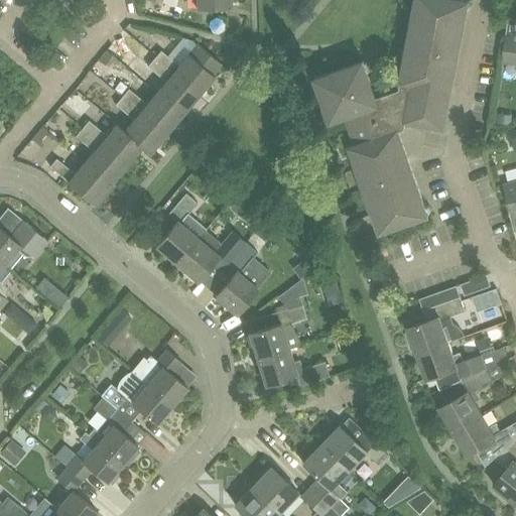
[(230,0),(197,0),(198,9),(231,7),(230,0)]
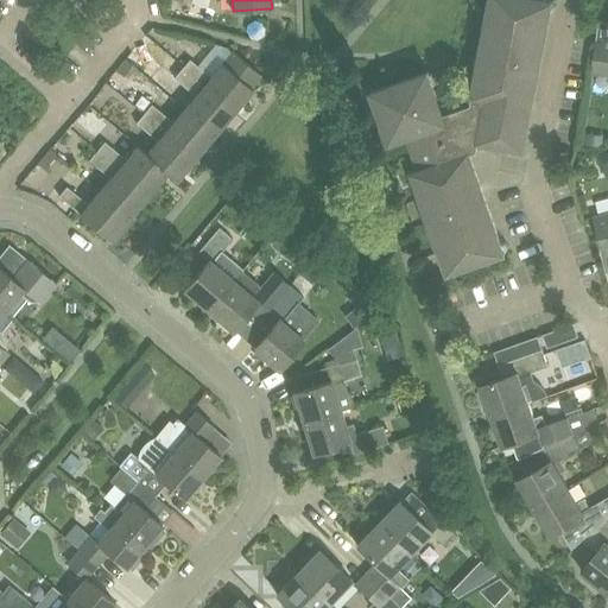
[(429,70),(371,90),(390,143),(409,137),(419,168),(412,170),(449,273),(506,253),(506,251),(498,254),(460,149),(477,141),(524,150),(532,105),(525,102),(543,1),(550,2),(551,0),(548,0),(488,0),(470,103),(436,115),(422,74),(429,71),(429,70)]
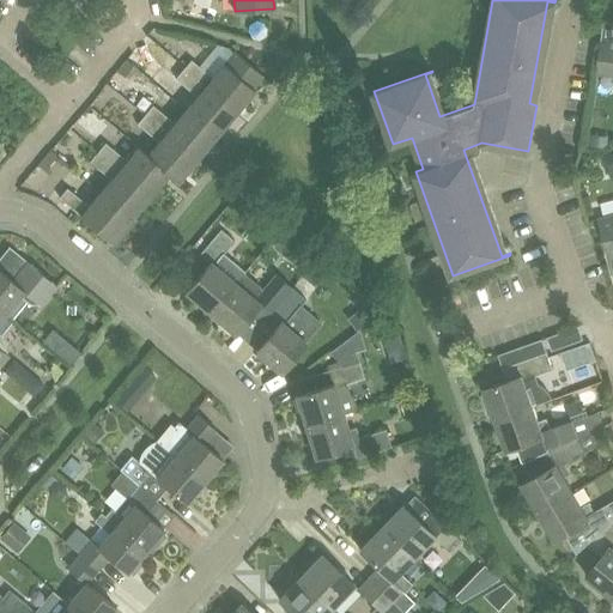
[(601,42),(598,74),(612,76),(612,25),(604,25),(601,42)]
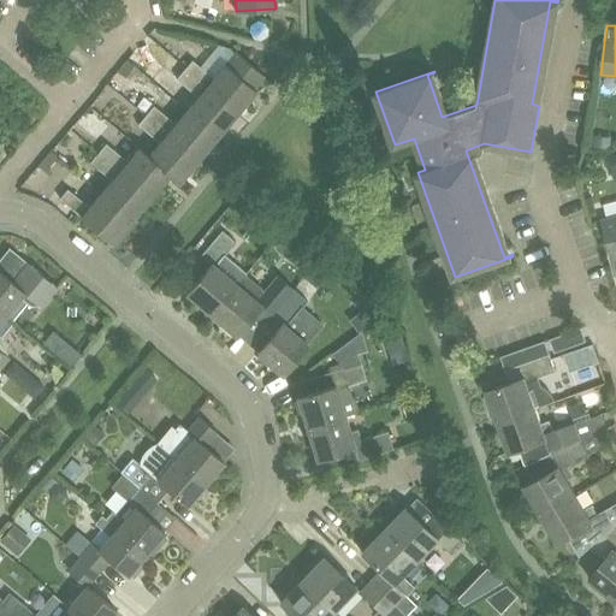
[(191,60),(184,70),(237,113),(255,92),(253,89),(264,76),(235,52),(213,78),(191,60)]
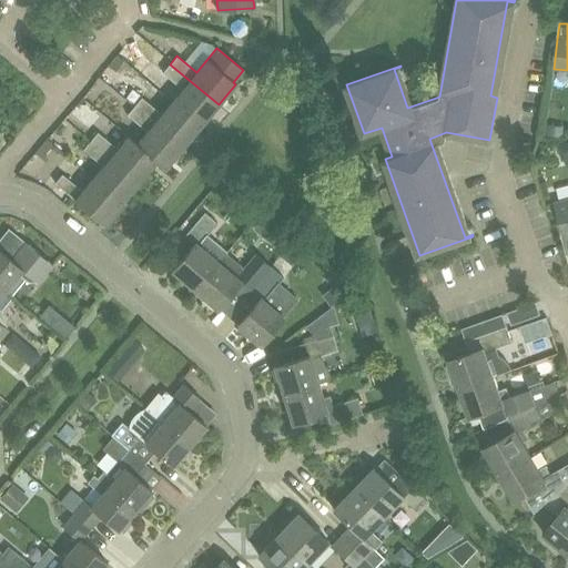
[(111,61),(108,66),(115,72),(119,68),(124,61),(117,54),(111,61)]
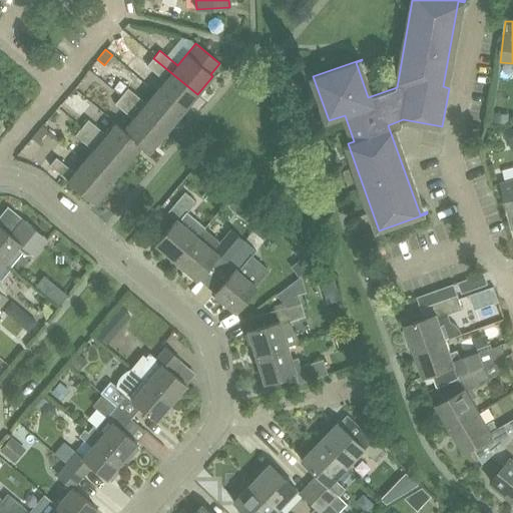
[(137,58),(146,66),(153,58),(144,50),(137,58)]
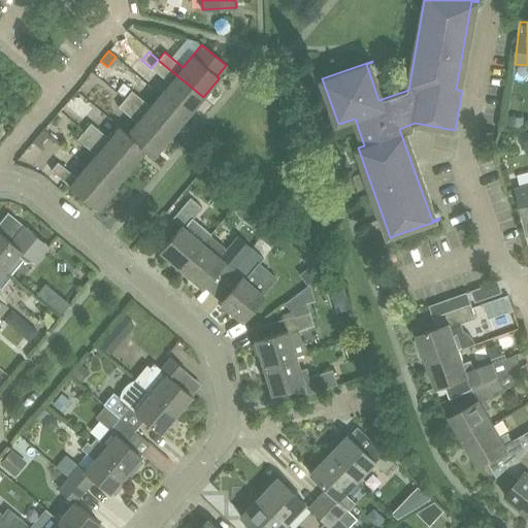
[(158,60),(151,68),(169,84),(159,95),(186,118),(203,97),(158,60)]
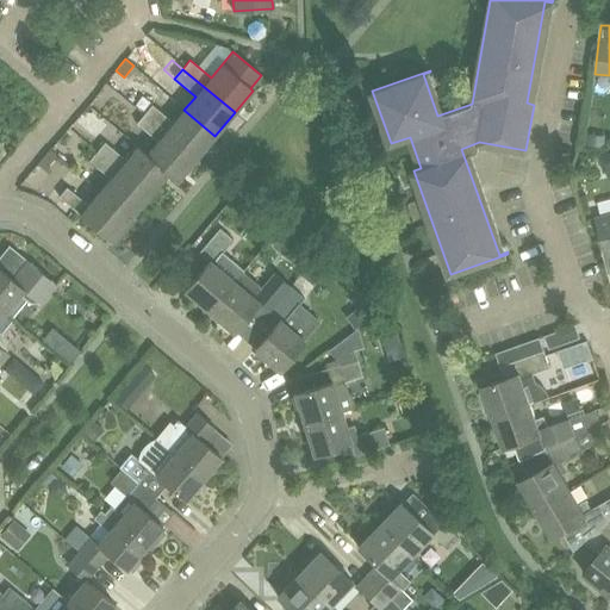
[(151,105),(143,116),(195,159),(215,136),(184,110),(173,123),(151,105)]
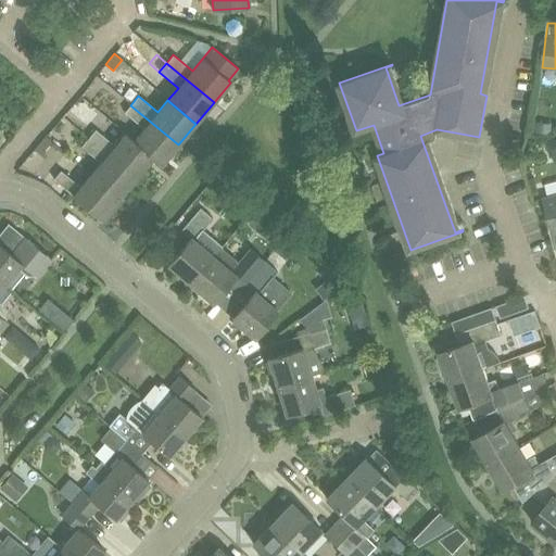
[(130,105),(124,113),(143,129),(134,141),(153,158),(152,159),(161,165),(178,144),(130,105)]
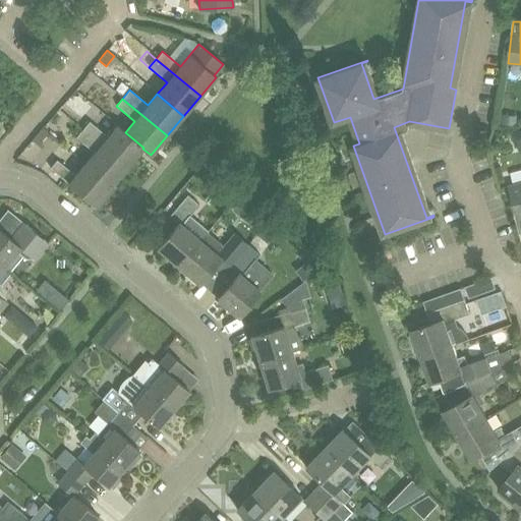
[(504,116),(503,126),(515,126),(516,116),(504,116)]
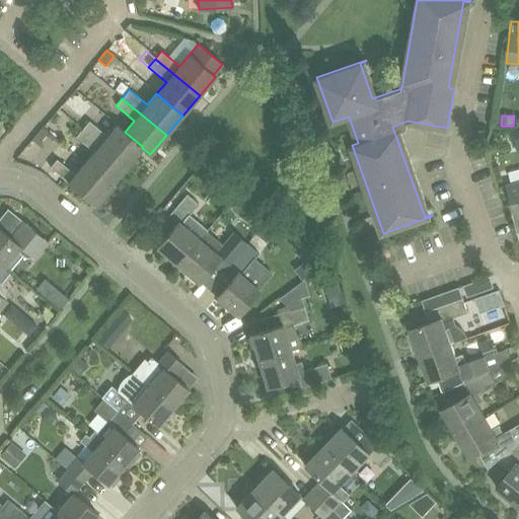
[(89,122),(82,129),(127,166),(142,148),(143,147),(125,132),(124,132),(117,126),(107,137),(89,122)]
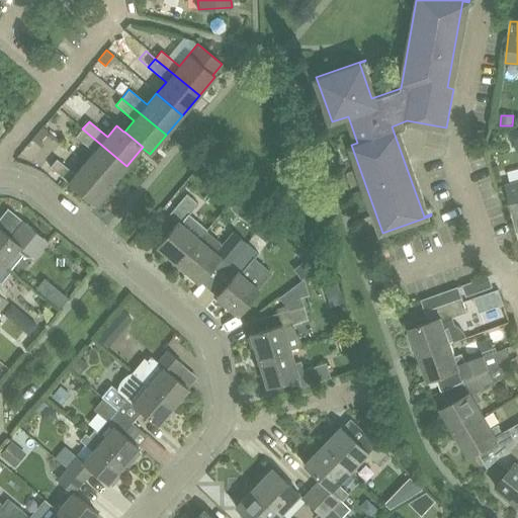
[(82,128),(75,138),(93,153),(86,162),(111,183),(126,166),(82,128)]
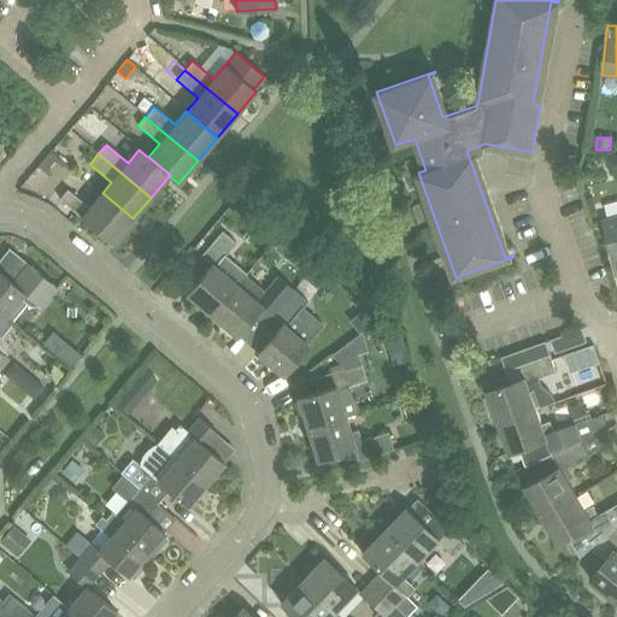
[(68,189),(59,199),(81,217),(81,218),(111,244),(133,218),(103,193),(89,207),(68,189)]
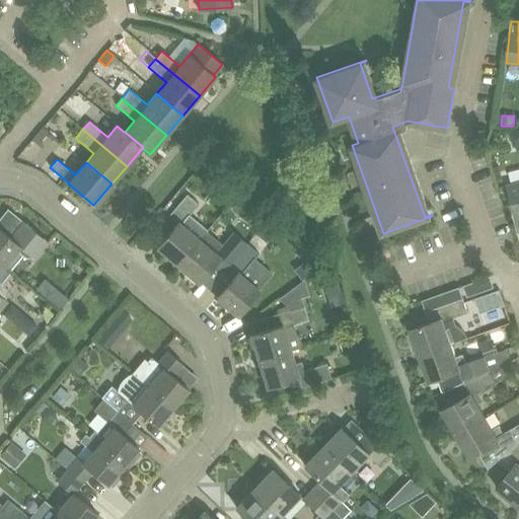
[(479,201),(496,200),(494,181),(478,182),(479,201)]
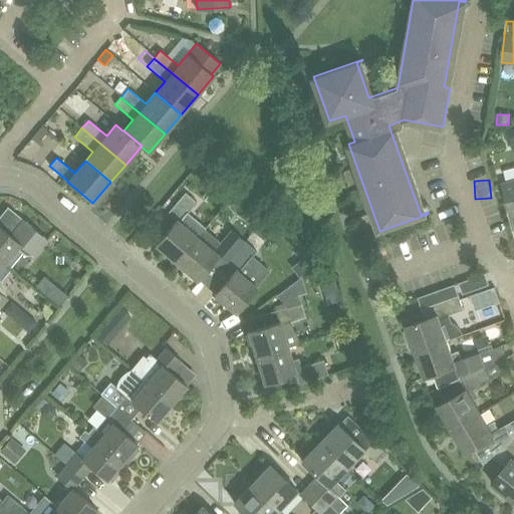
[(513,180),(502,184),(509,210),(513,208),(513,180)]
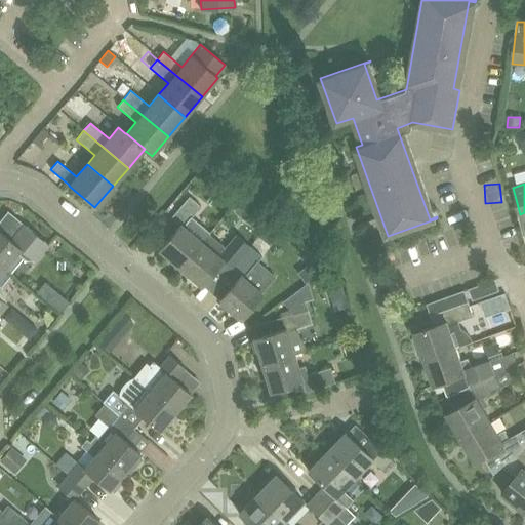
[(179,225),(159,249),(179,267),(200,242),(207,234),(209,233),(198,224),(191,217),(200,206),(189,197),(170,217),(179,225)]
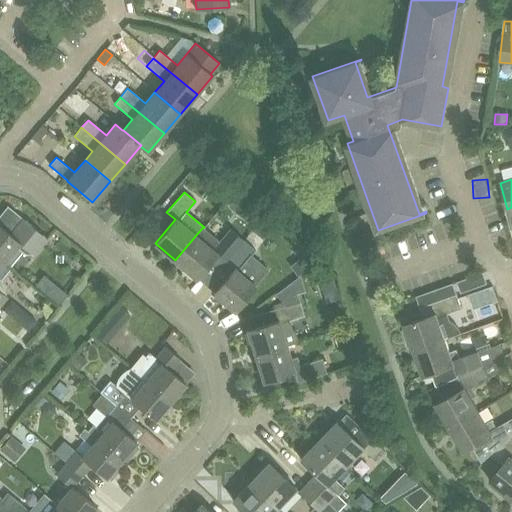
[(0,227),(0,259),(4,263),(16,248),(25,255),(33,255),(46,239),(24,220),(11,236),(0,227)]
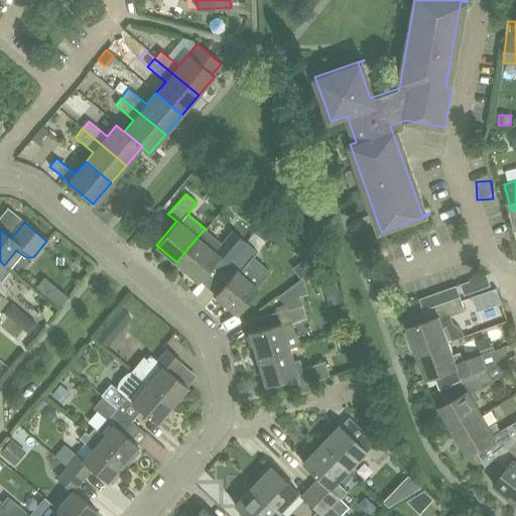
[(197,238),(176,262),(198,280),(218,256),(227,263),(244,243),(244,242),(237,236),(233,233),(222,246),(204,230),(197,238)]
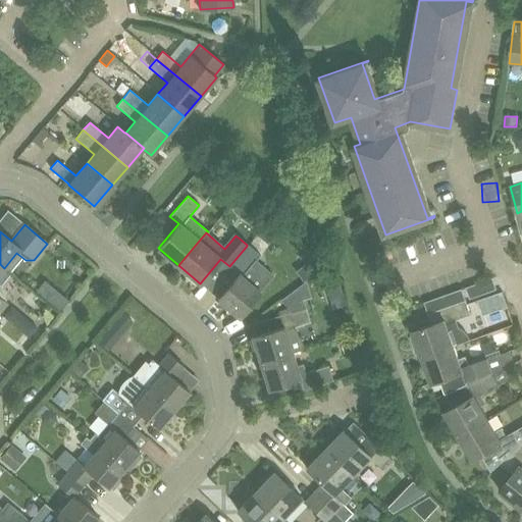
[(239,274),(217,300),(238,317),(259,292),(273,275),(255,260),(259,255),(247,245),(247,246),(229,266),(239,274)]
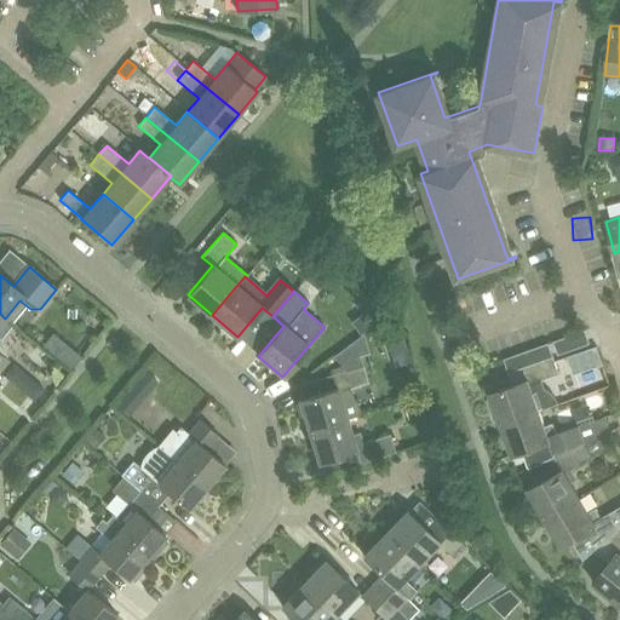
[(373,306),(351,322),(359,332),(360,334),(382,319),(380,316),(373,306)]
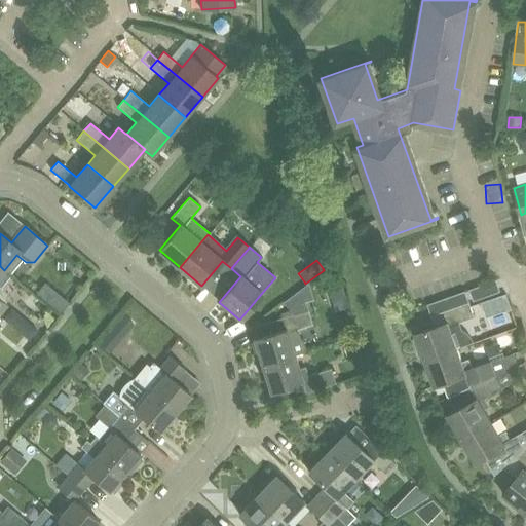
[(295,292),(283,301),(286,305),(290,310),(301,306),(306,305),(303,302),(312,299),(307,283),(295,292)]
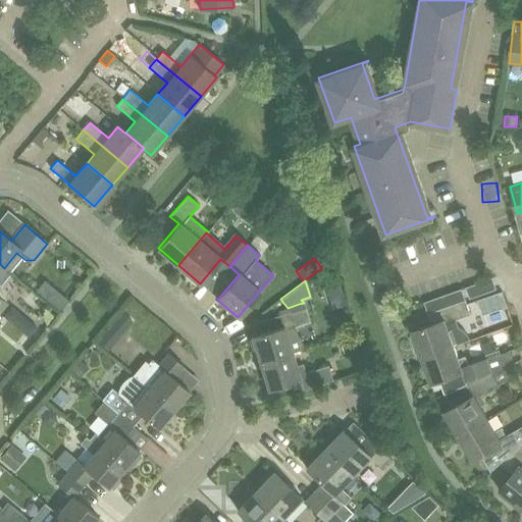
[(55,291),(47,300),(58,310),(66,300),(55,291)]
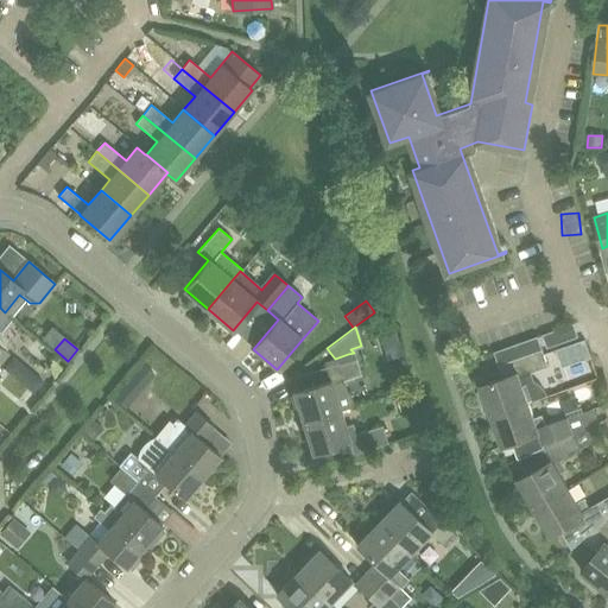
[(481,388),(476,394),(485,413),(491,413),(492,417),(529,404),(548,397),(543,391),(538,385),(534,382),(533,382),(530,373),(548,367),(543,350),(499,366),(502,379),(481,386),(481,388)]
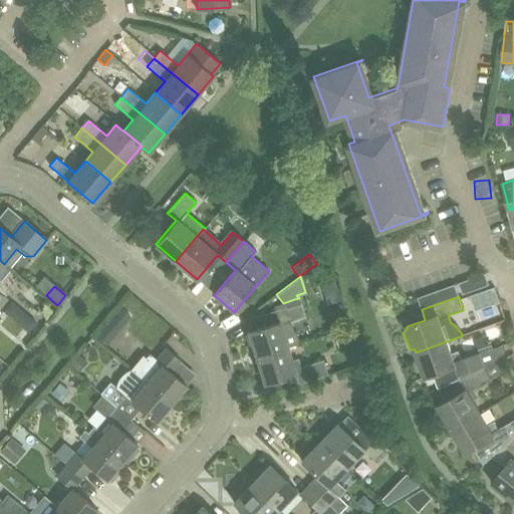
[(278,321),(247,331),(256,357),(287,347),(295,344),(297,340),(290,321),(304,317),(300,302),(299,298),(294,299),(283,303),(273,306),(275,310),(278,321)]
